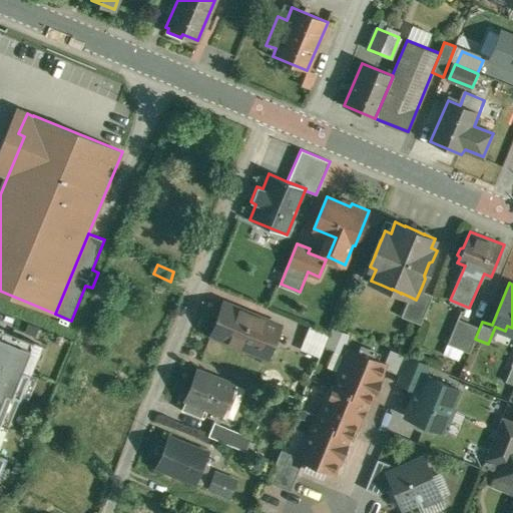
[(416,300),(410,297),(402,316),(421,324),(433,295),(421,289),(416,300)]
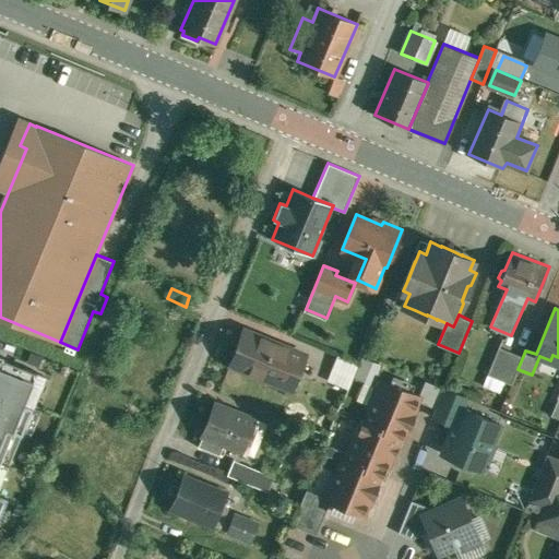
[(290,346),(246,328),(230,365),(292,389),(305,355),(289,348),(290,346)]
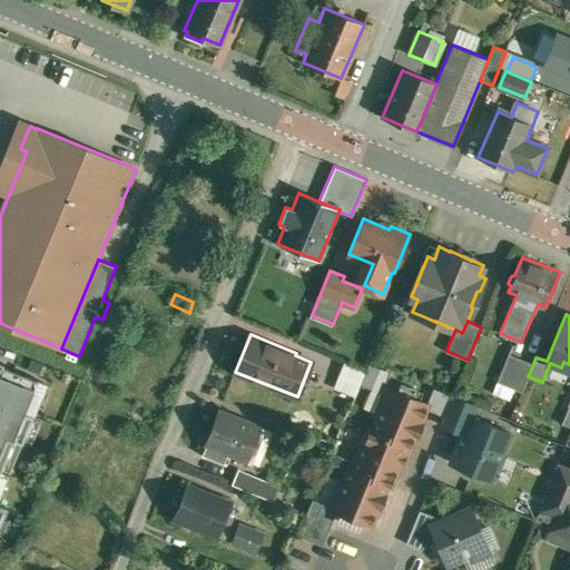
[(533,363),(510,353),(498,381),(522,391),(528,376),(533,363)]
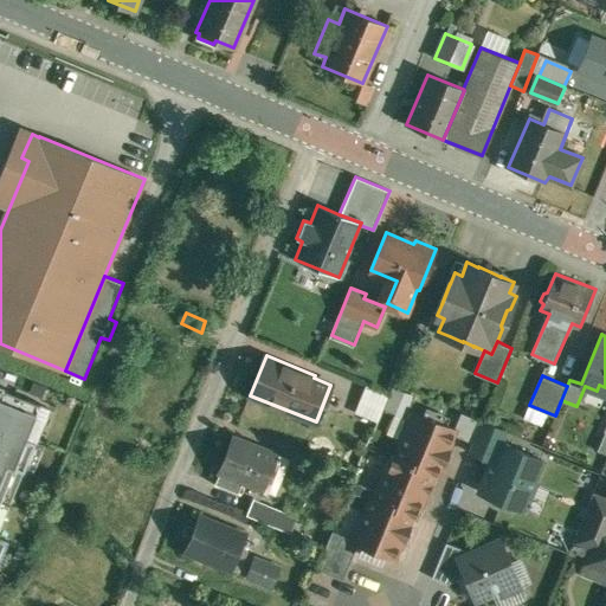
[(0,502),(14,469),(23,472),(36,443),(26,438),(39,405),(2,389),(4,387),(0,385),(0,502)]
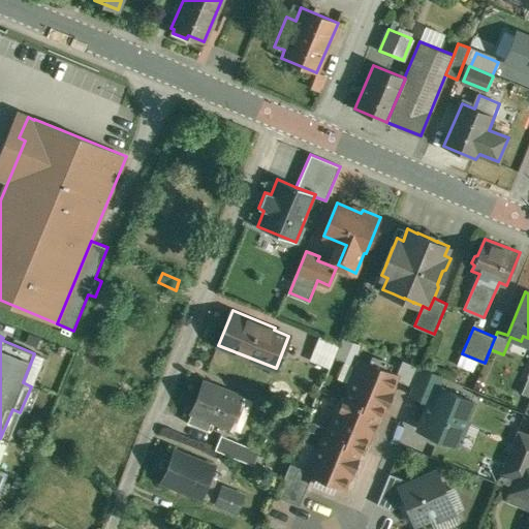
[(340,344),(320,336),(311,359),(331,367),(340,344)]
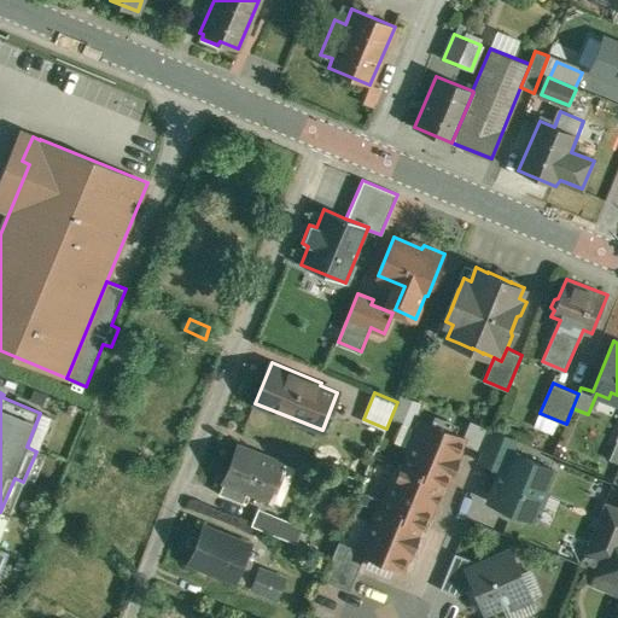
[(491,430),(471,420),(464,437),(462,441),(483,449),(491,430)]
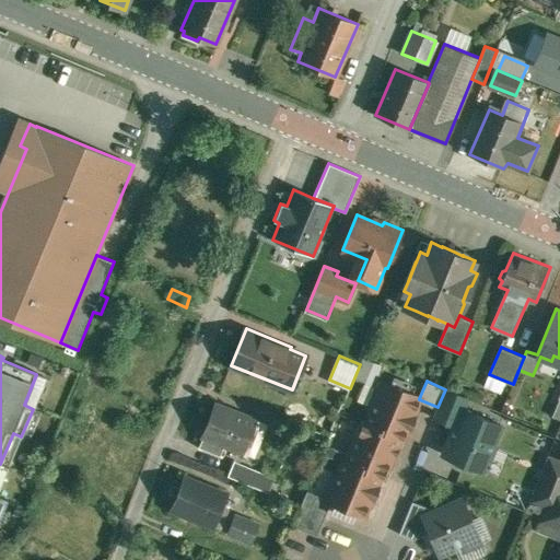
[(378,386),(370,406),(373,407),(368,421),(364,420),(358,435),(354,434),(338,474),(335,473),(327,492),(330,493),(328,499),(327,500),(331,502),(364,515),(371,498),(373,499),(378,486),(376,485),(380,476),(383,477),(391,459),(393,461),(398,446),(396,445),(399,438),(403,439),(407,428),(409,428),(415,415),(413,413),(419,399),(420,396),(384,382),(381,387),(378,386)]
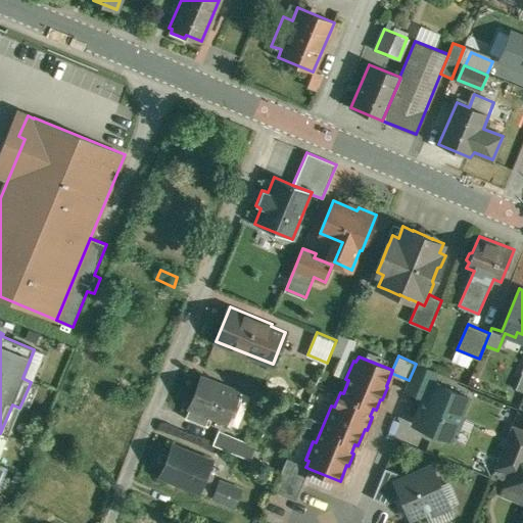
[(437,371),(416,363),(409,380),(406,388),(425,397),(432,382),(433,382),(437,371)]
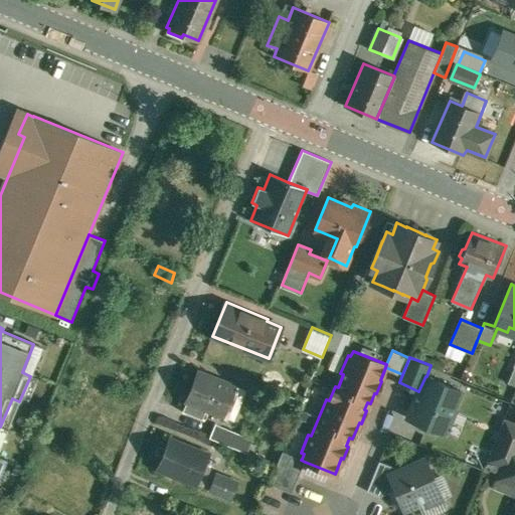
[(236,385),(198,369),(186,399),(187,399),(184,408),(203,416),(207,407),(224,414),(236,385)]
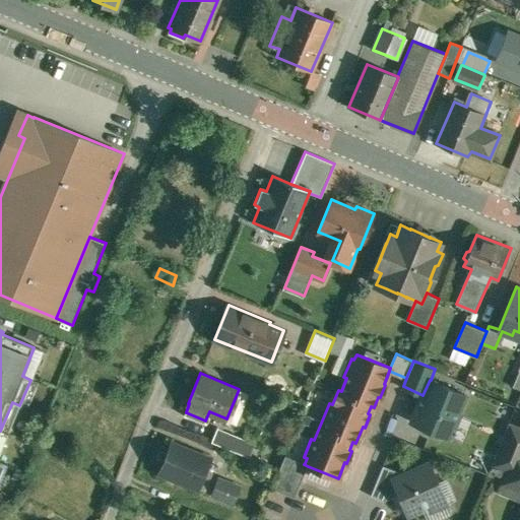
[(431,380),(430,380),(423,395),(419,403),(423,410),(417,424),(433,430),(435,435),(441,437),(446,435),(448,436),(465,395),(431,380)]
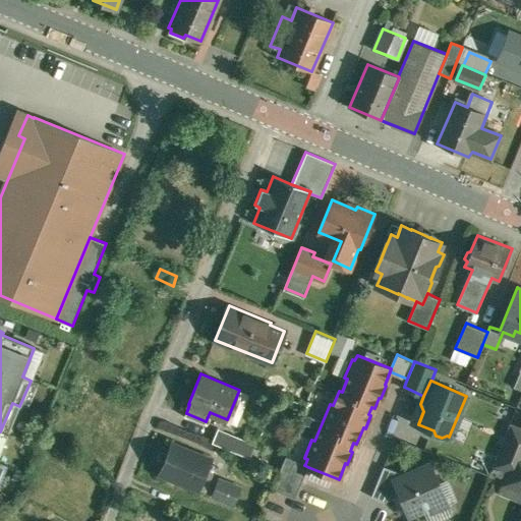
[(520,426),(511,423),(501,447),(516,454),(517,452),(520,454),(520,426)]
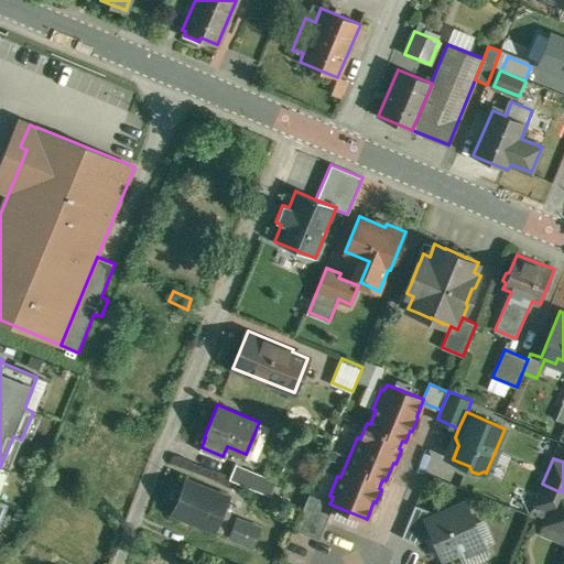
[(268,476),(237,464),(230,477),(262,489),(268,476)]
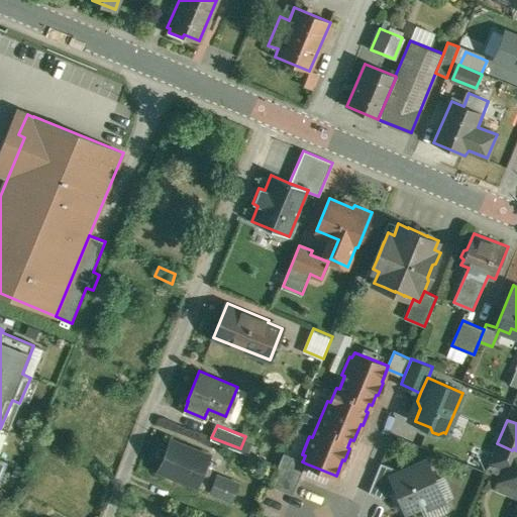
[(210,455),(171,439),(159,471),(198,486),(210,455)]
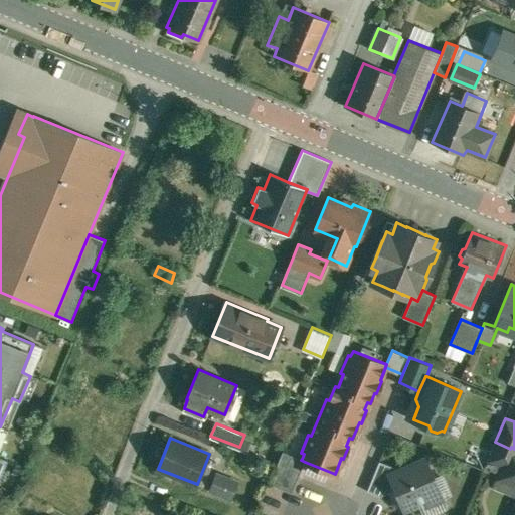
[(514,514),(514,449),(511,447),(510,449),(494,486),(495,487),(499,479),(514,485),(514,511),(512,514),(514,514)]
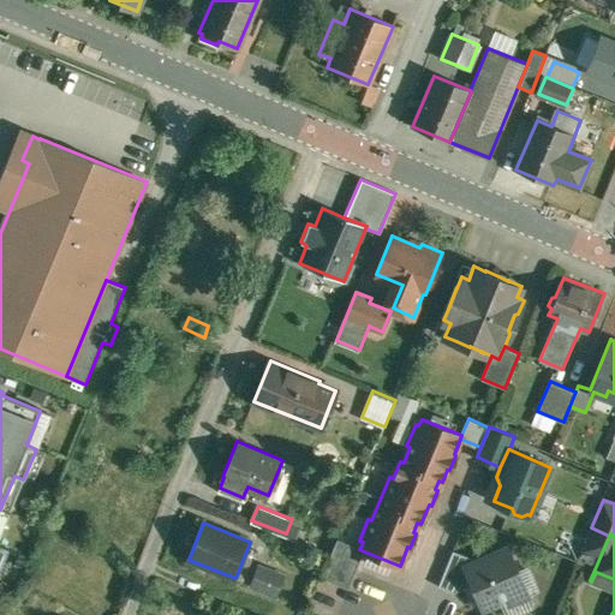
[(360,548),(338,538),(322,578),(348,589),(364,551),(359,549),(360,548)]
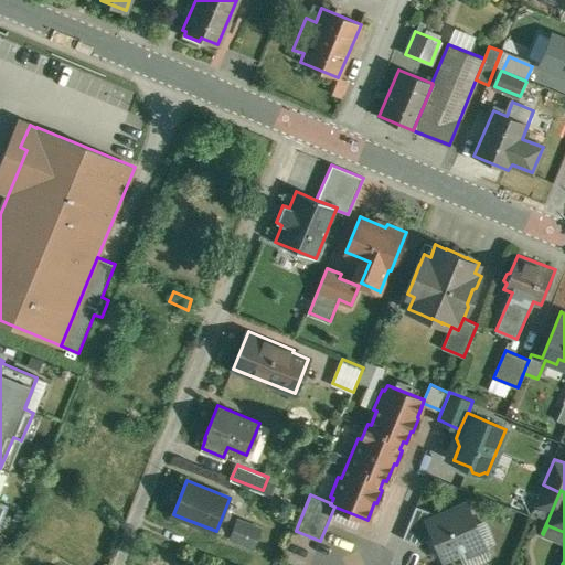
[(440,515),(427,521),(434,536),(444,560),(483,542),(467,503),(440,515)]
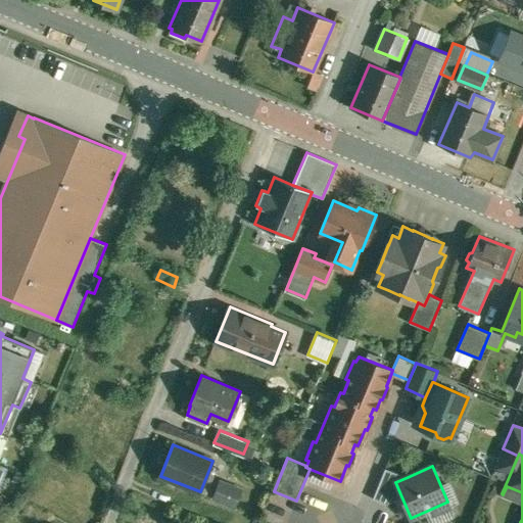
[(408,477),(386,468),(373,498),(386,504),(401,496),(395,482),(408,477)]
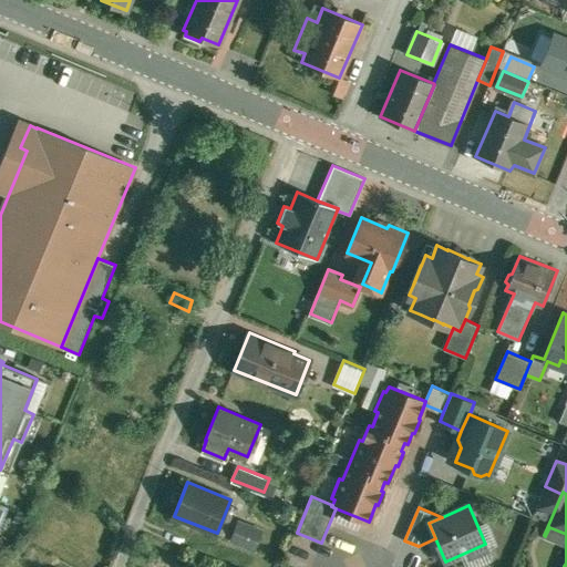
[(264,531),(238,521),(232,539),(256,549),(264,531)]
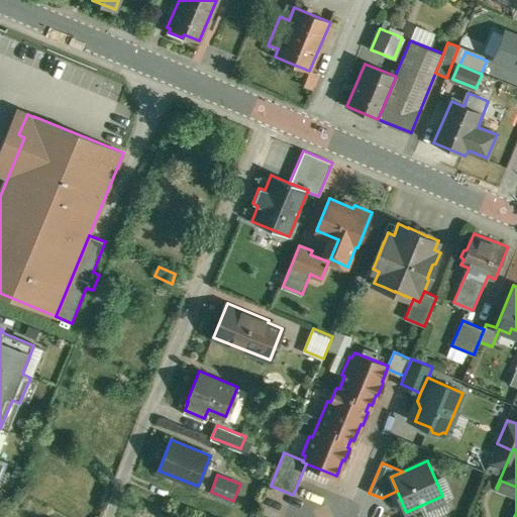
[(171,492),(154,485),(150,493),(168,500),(171,492)]
